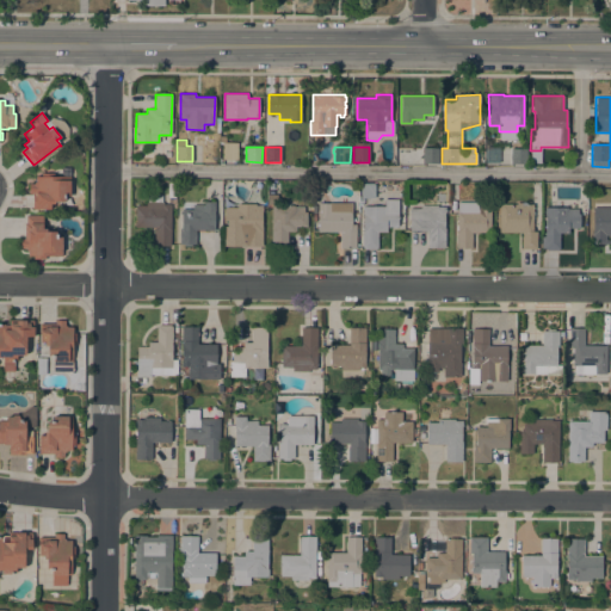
[(421,147),(439,148),(438,164),(421,162),(421,147)]
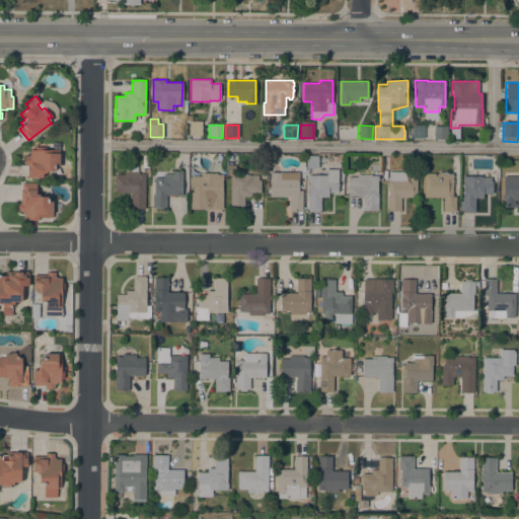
[(447,139),(433,139),(434,126),(447,126),(447,139)]
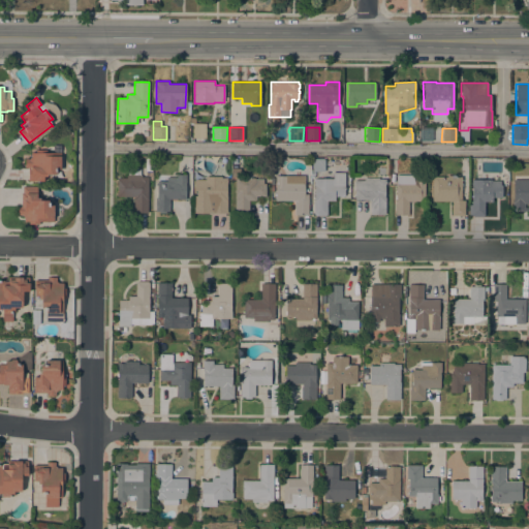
[(467,131),(467,142),(458,142),(458,131),(467,131)]
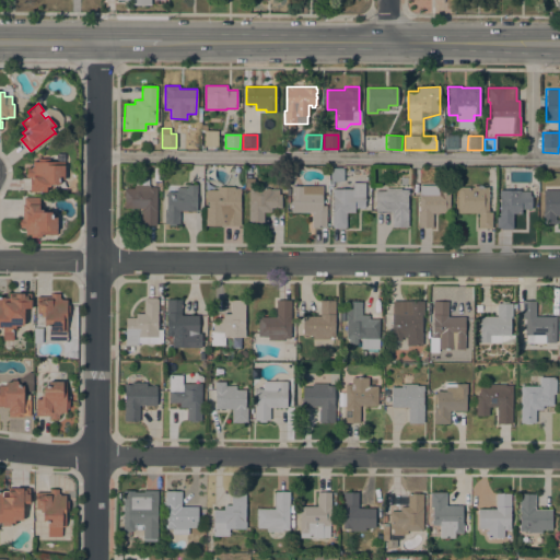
[(30,177),(26,177),(26,168),(31,168),(31,166),(33,166),(33,162),(65,162),(65,179),(59,179),(59,184),(49,184),(49,187),(46,187),(46,191),(30,191),(30,177)]
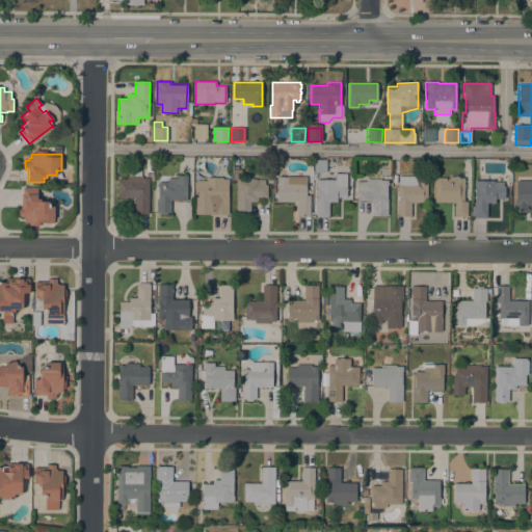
[(314,173),(314,159),(326,159),(326,173),(314,173)]
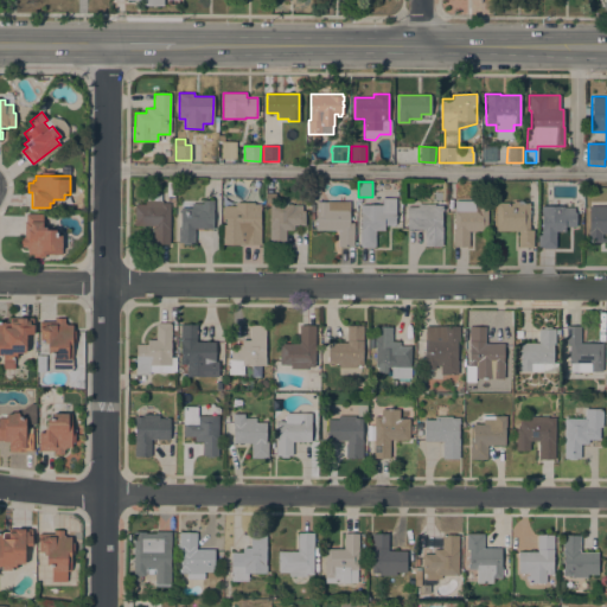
[(170,244),(154,244),(154,225),(135,225),(134,204),(146,204),(146,200),(147,200),(146,193),(161,193),(161,203),(170,203),(170,244)]
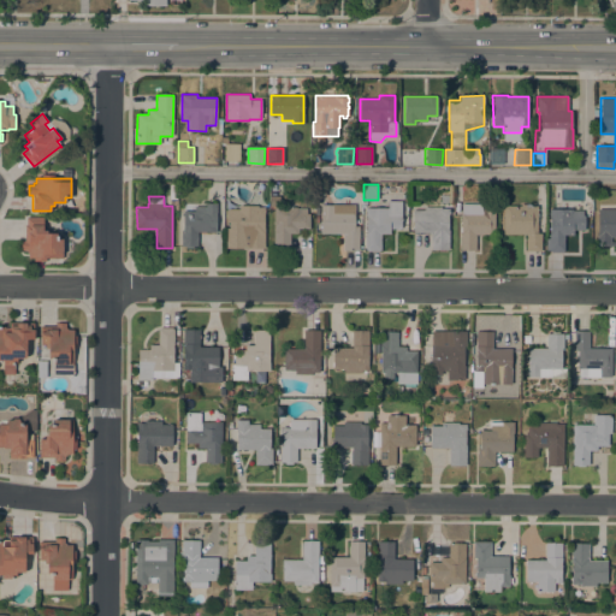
[(273,207),(297,207),(297,208),(307,208),(307,214),(309,214),(309,229),(298,229),(298,234),(290,234),(290,247),(286,247),(286,249),(278,249),(278,248),(273,248),(273,208),(270,208),(270,196),(279,196),(279,206),(273,206),(273,207)]
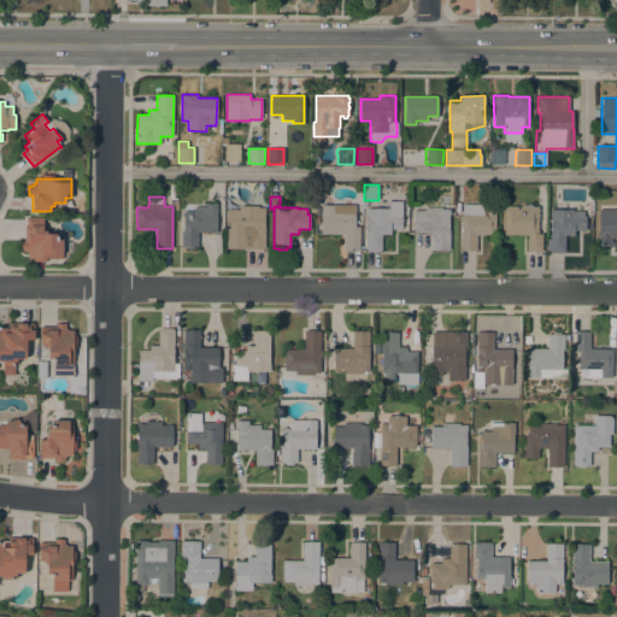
[(388,209),(388,201),(401,201),(401,229),(391,229),(391,234),(381,234),(381,250),(380,250),(380,251),(368,251),(368,250),(366,250),(366,209),(388,209)]
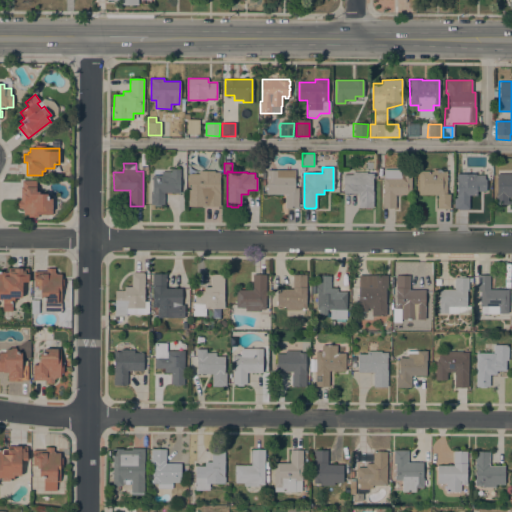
[(164,204),(159,204),(159,206),(154,206),(154,204),(150,204),(150,191),(152,191),(152,175),(162,175),(162,171),(171,171),(171,169),(180,169),(180,192),(164,192),(164,204)]
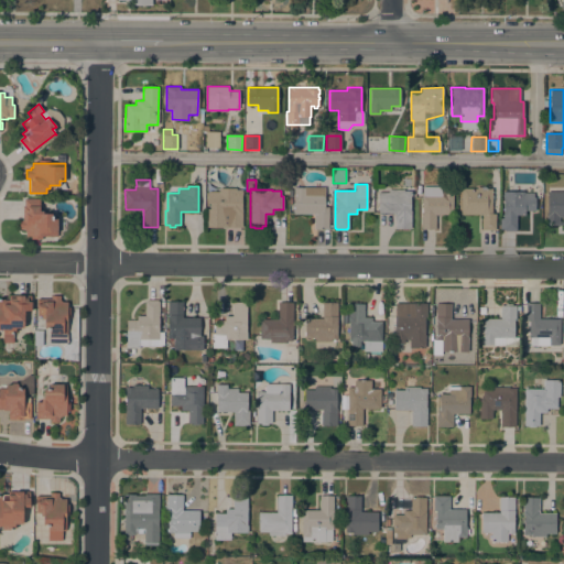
[(461,188),(476,187),(476,186),(483,186),(483,188),(491,188),(491,214),(495,214),(495,229),(481,229),(481,214),(461,214),(461,188)]
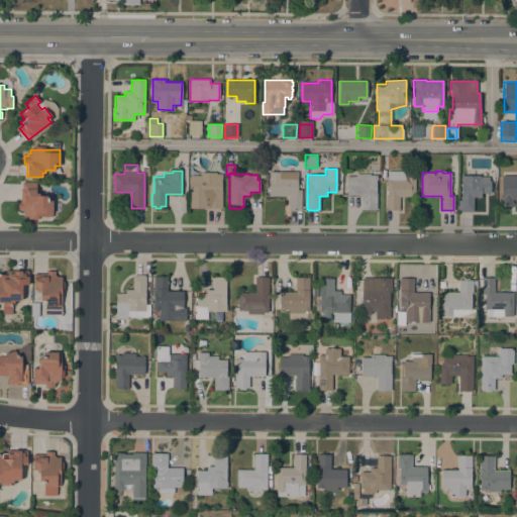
[(269,196),(270,172),(280,172),(280,175),(289,175),(289,179),(297,179),(297,190),(301,190),(301,210),(288,210),(288,196),(269,196)]
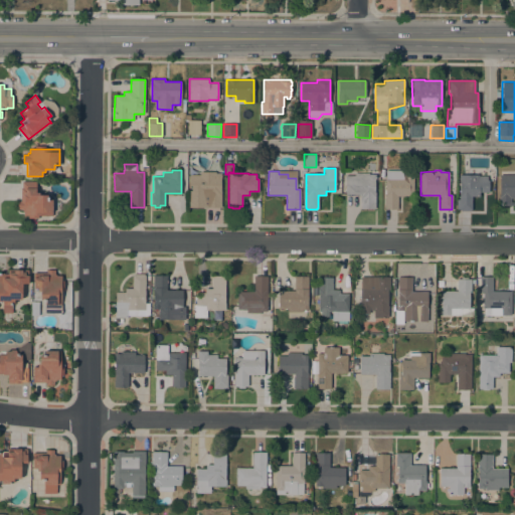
[(385,179),(386,179),(386,171),(405,171),(413,171),(413,196),(397,196),(397,208),(385,208),(385,179)]
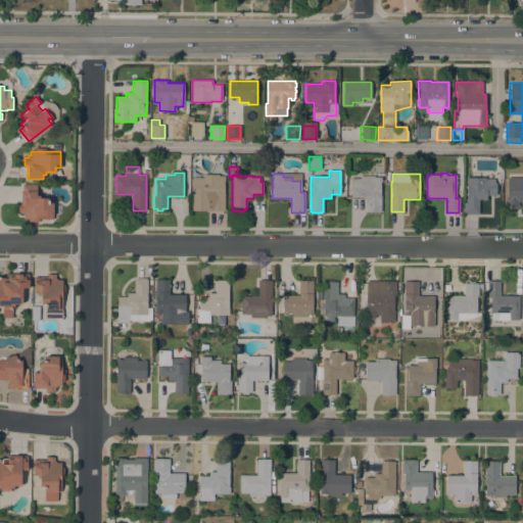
[(192,193),(194,193),(194,188),(192,188),(192,178),(203,178),(203,175),(219,175),(219,176),(225,176),(224,210),(192,210),(192,193)]
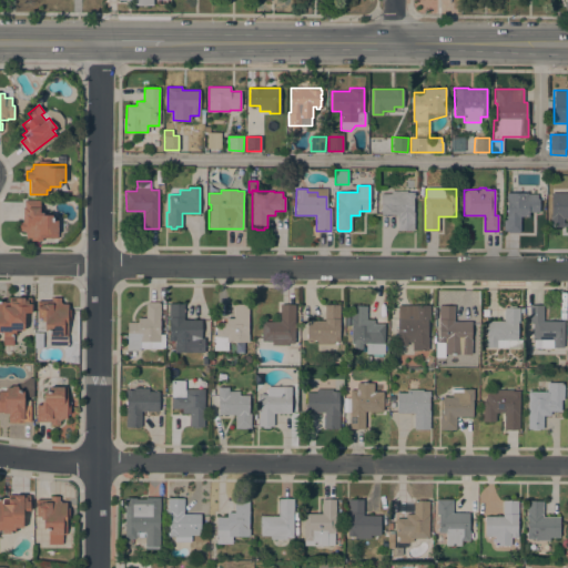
[(381,214),(381,193),(391,193),(391,190),(407,191),(407,192),(413,192),(413,212),(414,212),(414,230),(398,230),(398,214),(381,214)]
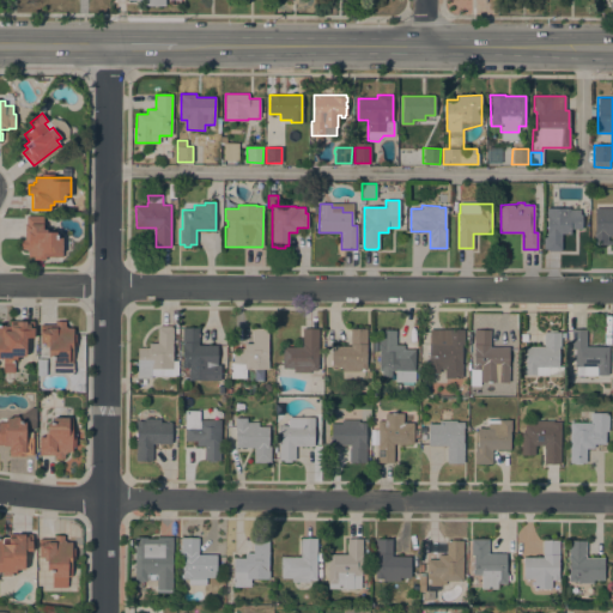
[(570,208),(580,210),(580,214),(581,214),(581,229),(570,229),(570,234),(560,234),(560,249),(559,249),(559,250),(547,250),(547,249),(544,249),(544,237),(546,237),(547,207),(570,208)]
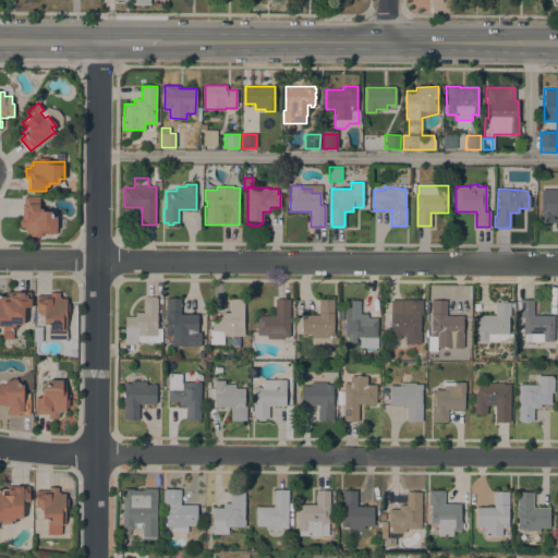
[(557,228),(557,222),(542,222),(542,189),(557,189),(557,228)]
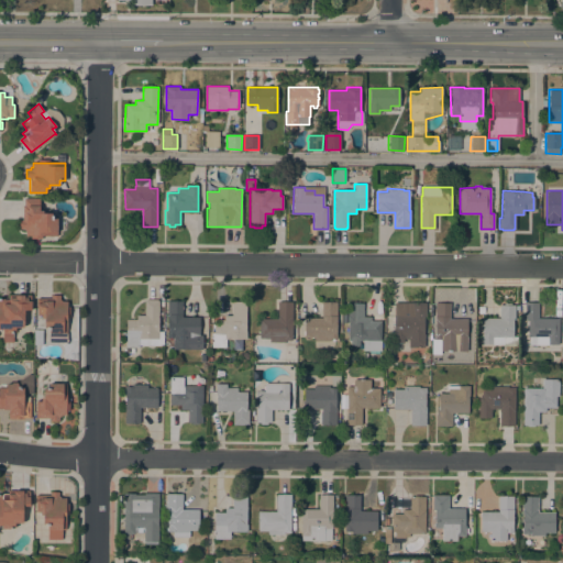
[(24,229),(20,229),(20,220),(23,220),(22,206),(24,206),(24,198),(40,198),(40,210),(43,210),(43,213),(52,212),(52,218),(57,218),(57,235),(42,235),(42,239),(31,239),(31,235),(25,235),(25,230),(24,230),(24,229)]
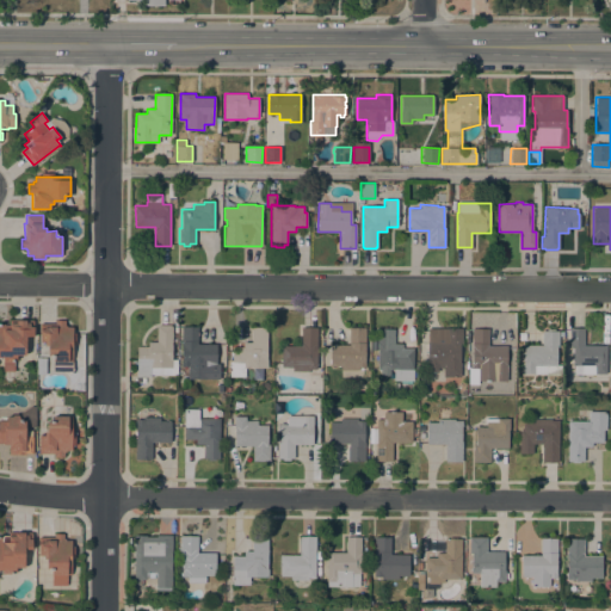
[(25,355),(17,355),(17,359),(14,359),(14,371),(2,371),(2,357),(0,357),(0,323),(8,325),(10,319),(35,320),(34,337),(26,337),(25,355)]
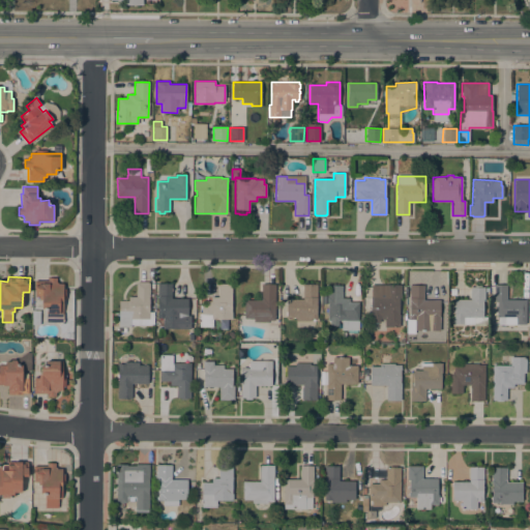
[(63,289),(65,289),(65,298),(62,298),(62,314),(63,314),(63,322),(46,322),(46,310),(43,310),(43,308),(41,308),(41,299),(39,299),(39,296),(34,296),(34,281),(48,281),(48,277),(57,277),(56,282),(58,282),(58,284),(63,284),(63,289)]
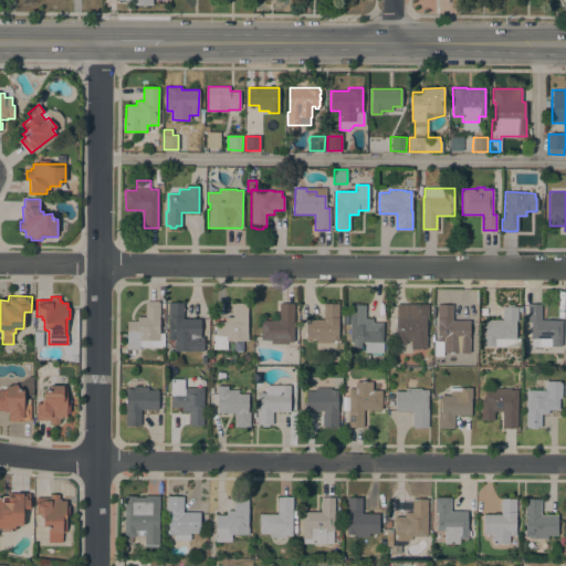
[(137,321),(137,316),(146,316),(146,302),(147,302),(147,301),(158,301),(158,302),(159,302),(159,318),(160,318),(160,324),(159,324),(159,327),(160,327),(160,328),(159,328),(159,333),(164,333),(164,346),(139,346),(139,348),(127,348),(127,321),(137,321)]
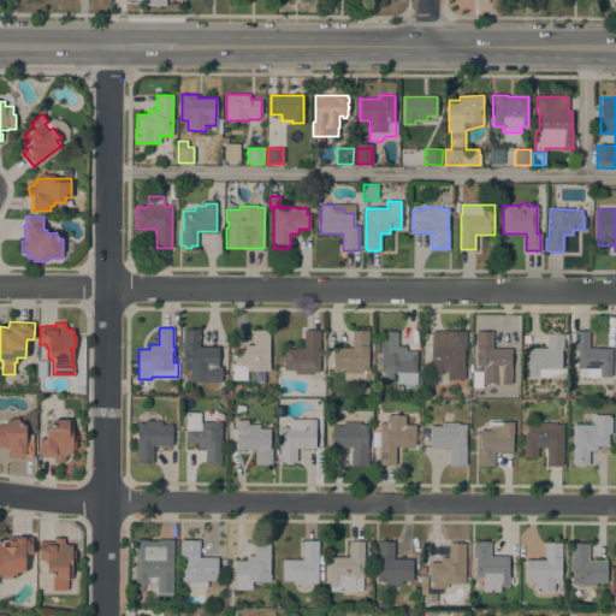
[(183,330),(200,330),(200,347),(218,347),(218,366),(221,366),(221,381),(189,381),(189,369),(183,369),(183,330)]
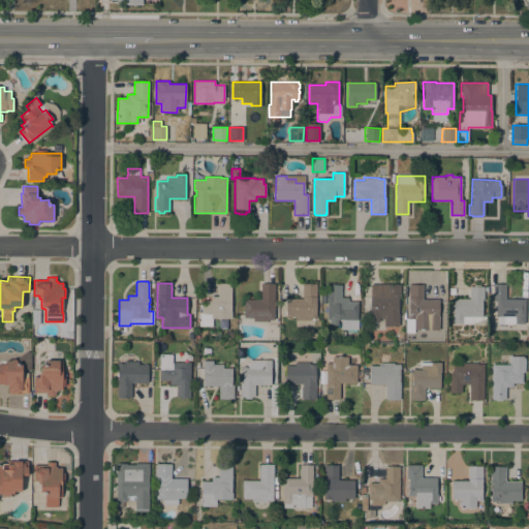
[(212,318),(212,327),(199,325),(199,312),(200,312),(200,301),(211,301),(211,297),(218,297),(218,283),(231,283),(231,299),(232,299),(232,303),(230,303),(230,306),(231,306),(231,308),(230,308),(230,311),(231,311),(231,318),(227,318),(227,328),(219,328),(219,318),(212,318)]
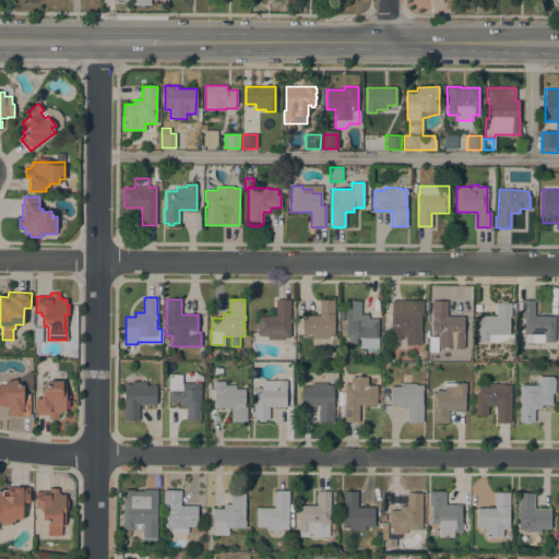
[(289,337),(284,337),(284,340),(268,339),(268,336),(258,335),(258,317),(275,317),(276,299),(290,299),(289,337)]
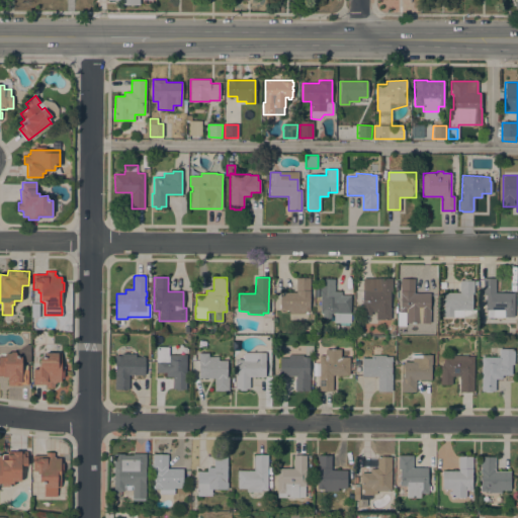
[(296,277),(310,277),(310,290),(310,292),(311,292),(311,295),(310,295),(310,298),(310,300),(310,304),(311,304),(311,306),(310,306),(310,312),(308,312),(308,314),(306,314),(306,312),(304,312),(304,314),(289,314),(289,311),(288,311),(286,312),(286,311),(280,311),(280,292),(282,292),(282,291),(285,291),(285,292),(288,292),(288,291),(290,291),(290,292),(296,292),(296,277)]
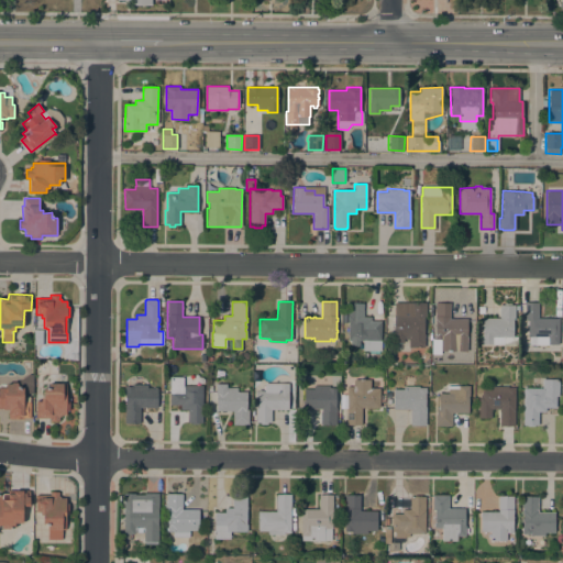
[(359,345),(351,345),(351,340),(349,340),(349,302),(353,302),(353,301),(360,301),(360,304),(363,304),(363,317),(371,317),(371,321),(381,321),(381,351),(363,351),(363,340),(359,340),(359,345)]
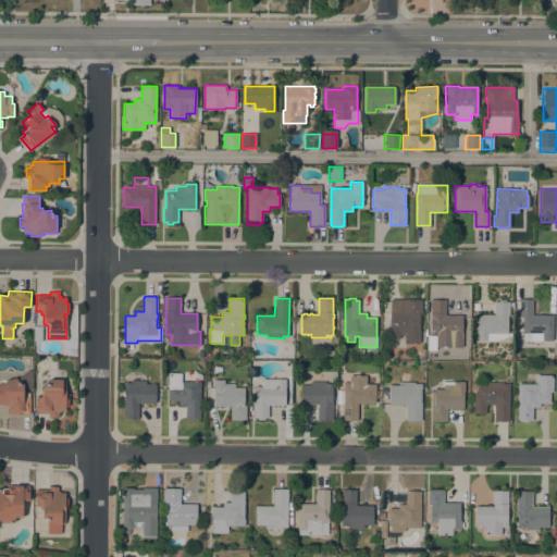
[(406,298),(421,299),(421,313),(419,313),(419,331),(420,331),(420,344),(404,344),(405,335),(399,335),(399,338),(390,338),(390,312),(406,312),(406,298)]
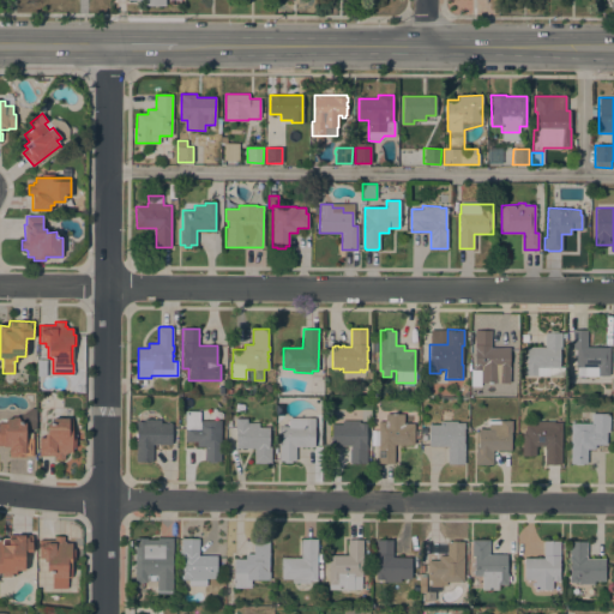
[(510,348),(510,369),(507,369),(507,372),(501,372),(501,369),(500,369),(499,383),(481,383),(481,381),(474,381),(476,330),(492,330),(491,348),(510,348)]
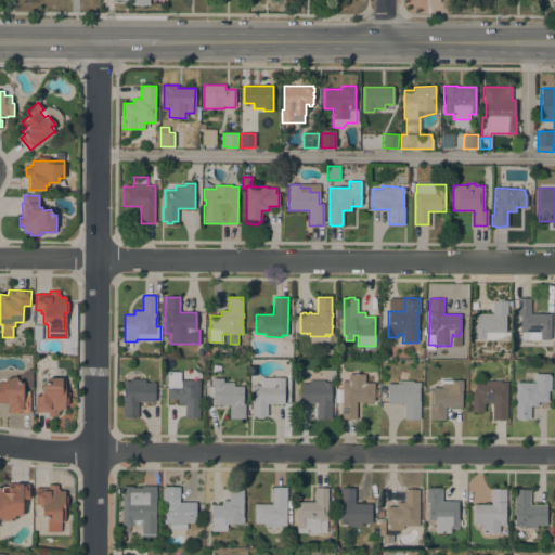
[(492,300),(497,300),(497,298),(503,298),(503,300),(507,300),(507,314),(505,314),(505,332),(510,332),(510,338),(497,338),(497,339),(475,339),(475,313),(492,313),(492,300)]
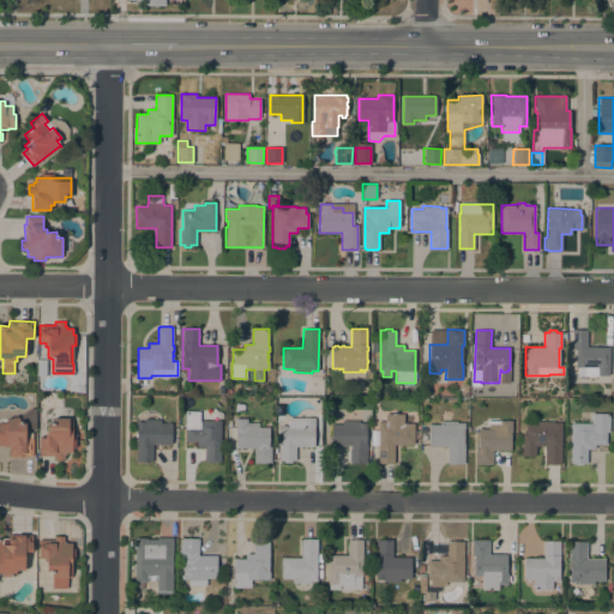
[(609,375),(597,375),(597,372),(587,372),(587,367),(576,367),(576,348),(572,348),(572,330),(588,330),(587,347),(609,347),(609,375)]
